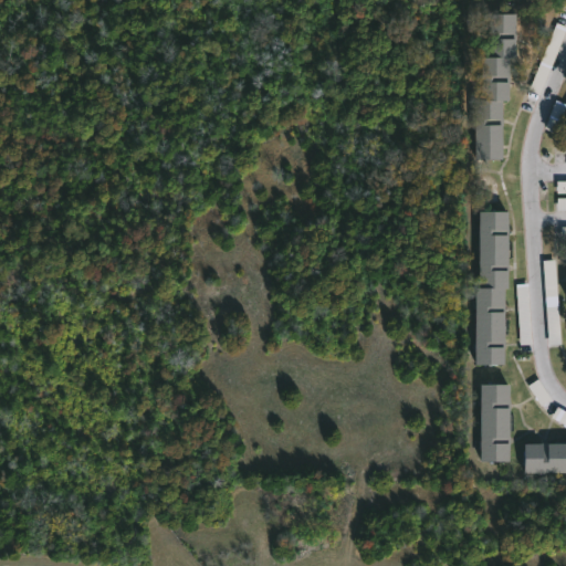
[(501,158),(475,158),(477,100),(482,100),(483,56),(489,56),(490,12),(516,12),(515,56),(509,56),(509,100),(502,100),(501,158)]
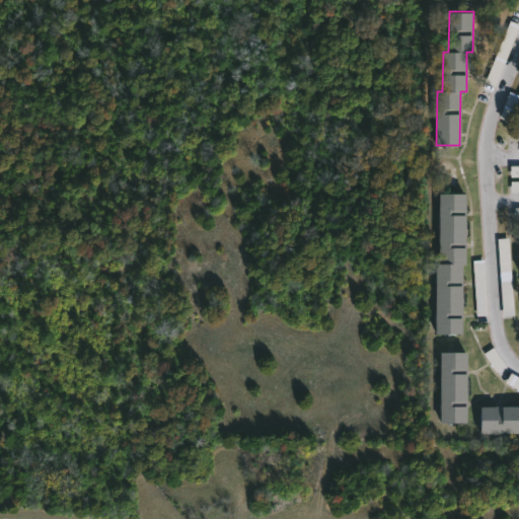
[(518,166),(510,166),(510,177),(518,177),(518,166)]
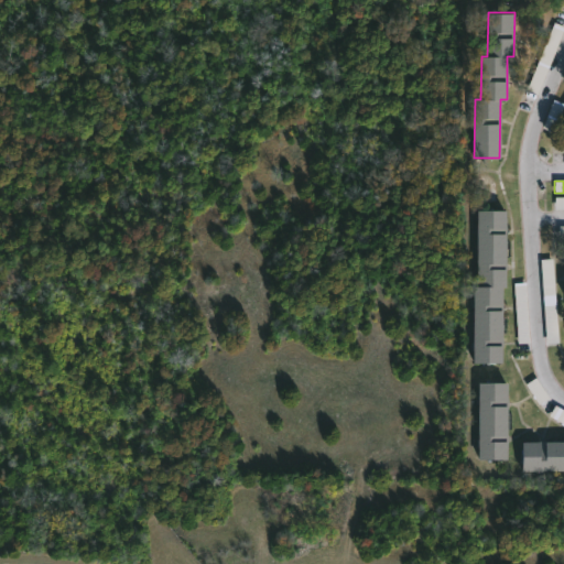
[(563,208),(563,197),(554,197),(554,209),(563,208)]
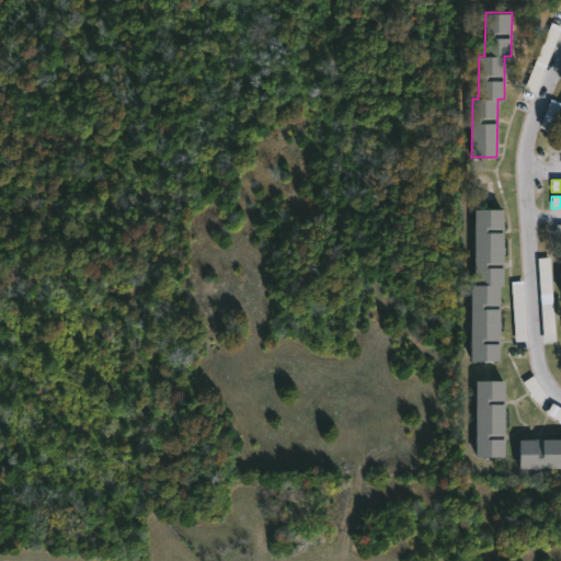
[(500,361),(471,361),(471,285),(474,285),(474,208),(503,209),(502,285),(500,285),(500,361)]
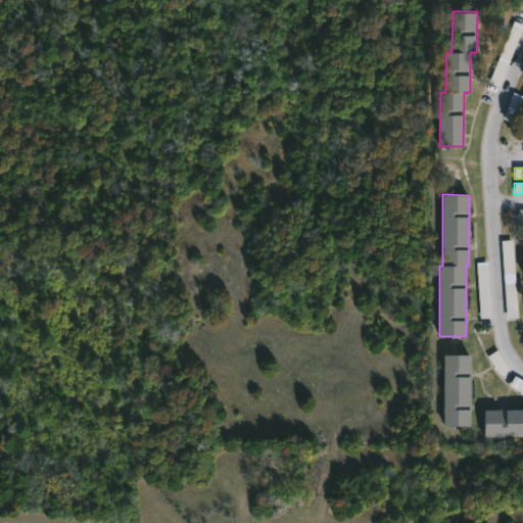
[(502,241),(505,319),(516,319),(513,240),(502,241)]
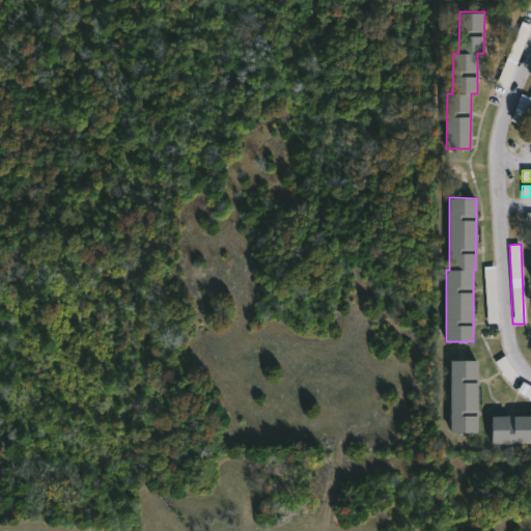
[(477,434),(451,434),(450,361),(477,361),(477,434)]
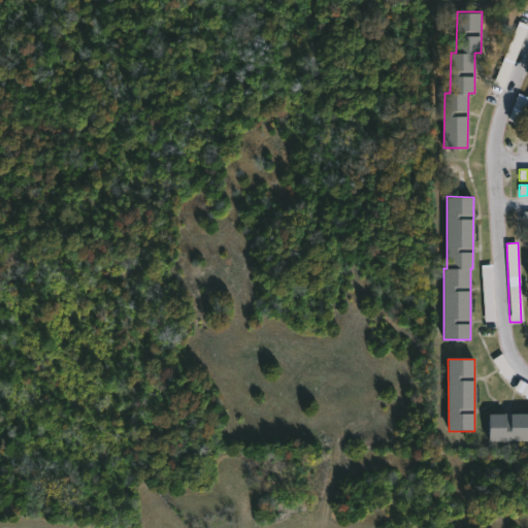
[(527,441),(489,441),(489,414),(527,414),(527,441)]
